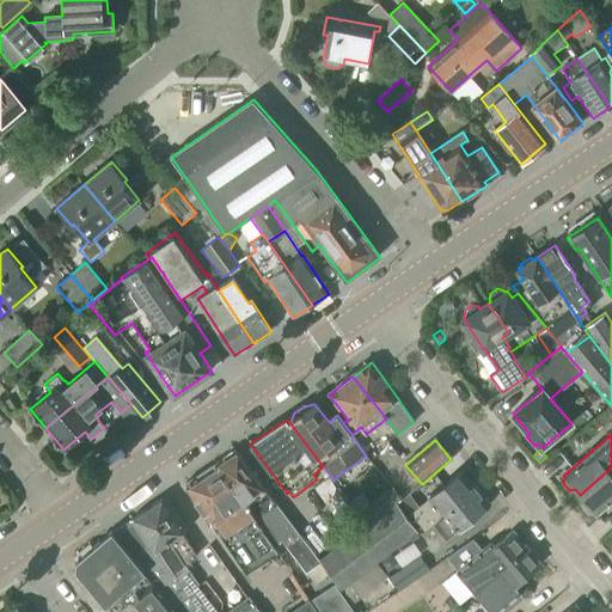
[(282,540),(307,573),(320,562),(279,507),(240,456),(239,456),(237,452),(218,464),(238,493),(274,546),(282,540)]
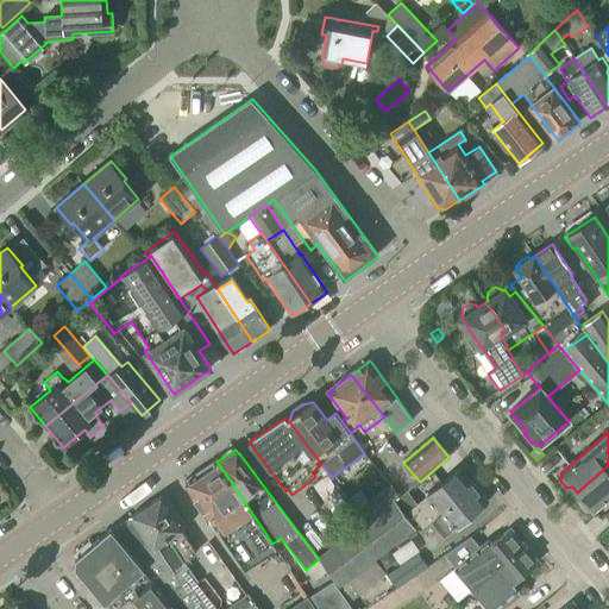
[(272,544),(237,490),(217,462),(187,481),(189,485),(186,488),(217,534),(218,533),(244,573),(276,552),(271,545),(272,544)]
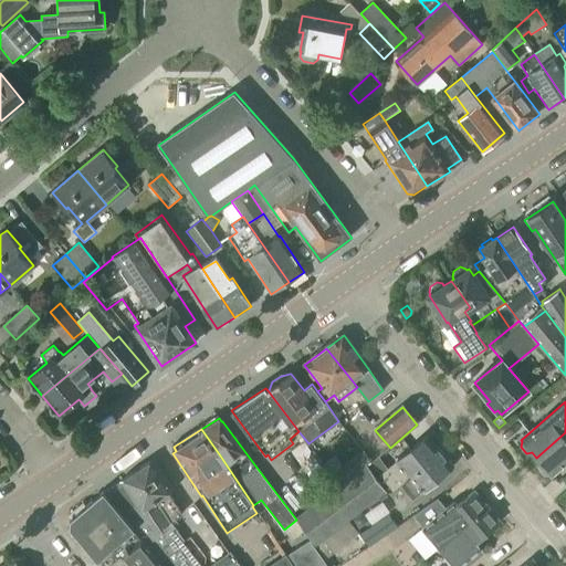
[(565,432),(536,458),(541,463),(540,469),(545,475),(551,474),(552,477),(565,463),(565,432)]
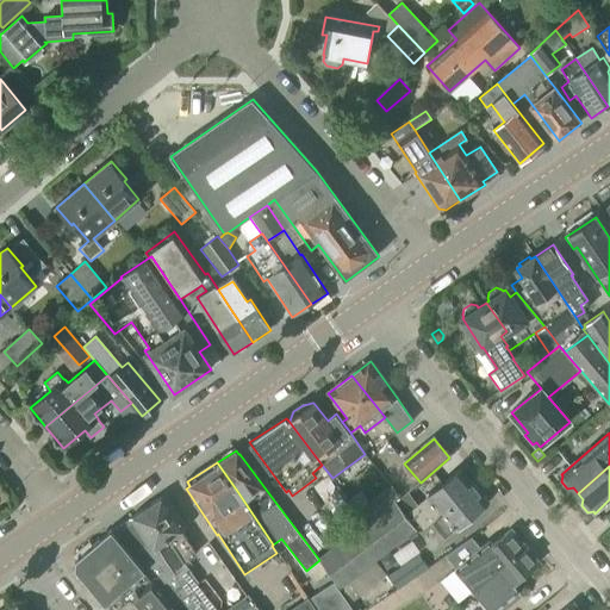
[(423,530),(430,524),(474,487),(460,470),(428,498),(410,514),(423,530)]
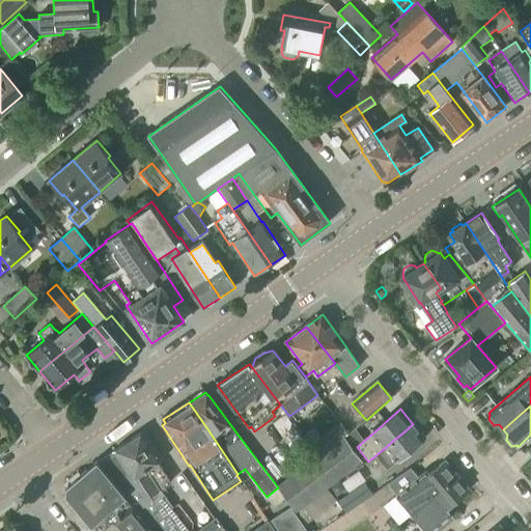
[(387,471),(425,438),(413,424),(374,456),(387,471)]
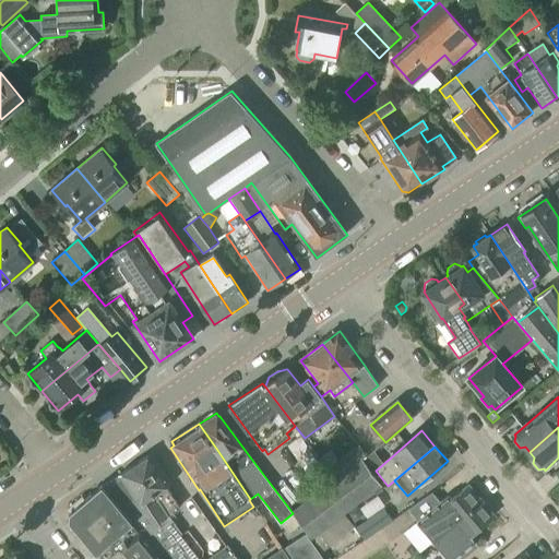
[(336,460),(330,450),(318,458),(324,467),(336,460)]
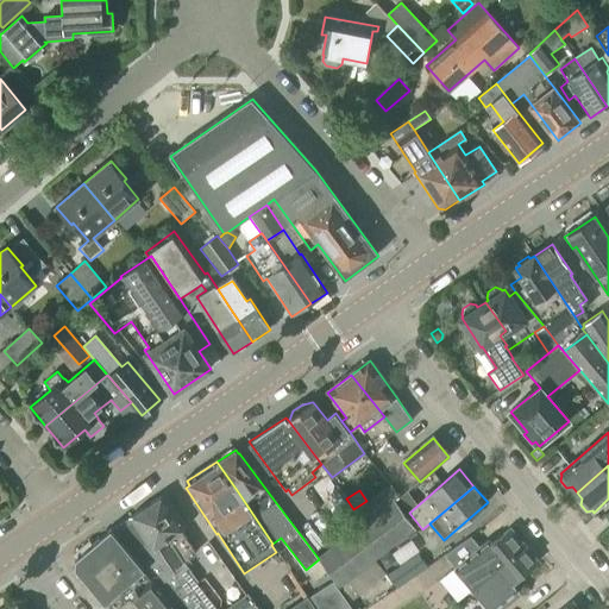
[(407,493),(399,500),(409,513),(418,506),(407,493)]
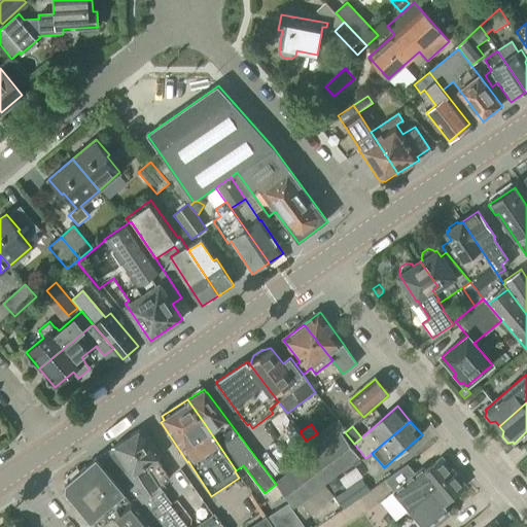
[(143,428),(127,438),(157,484),(159,487),(160,486),(163,491),(173,485),(157,460),(162,457),(143,428)]
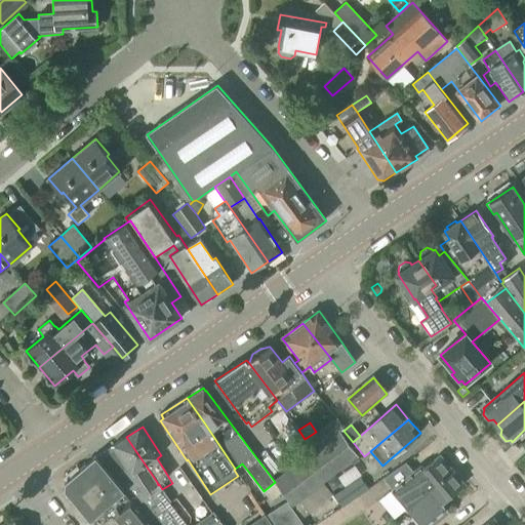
[(275,482),(292,505),(358,455),(340,432),(275,482)]
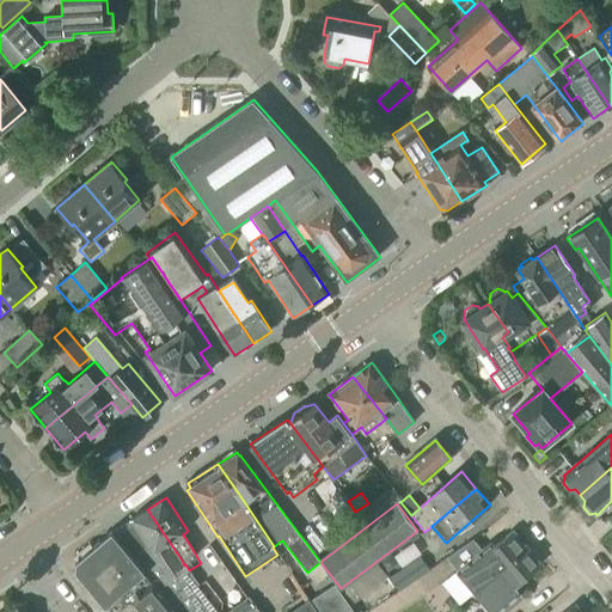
[(147,509),(112,532),(118,539),(146,573),(152,580),(177,611),(218,611),(199,586),(200,585),(189,570),(185,564),(184,565),(183,562),(147,509)]
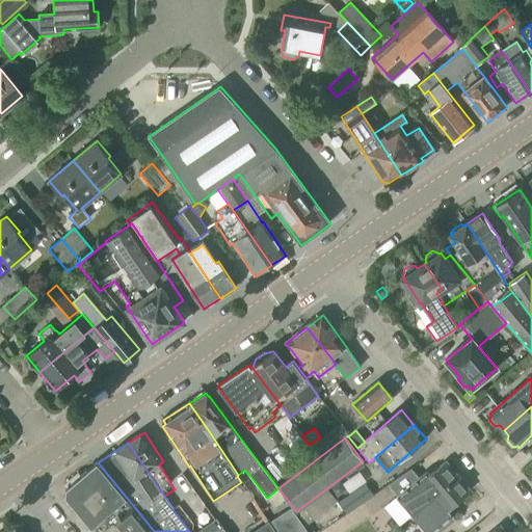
[(67,488),(65,497),(92,527),(94,526),(98,531),(101,531),(112,523),(120,531),(154,531),(132,504),(127,498),(103,469),(98,462),(97,462),(67,488)]
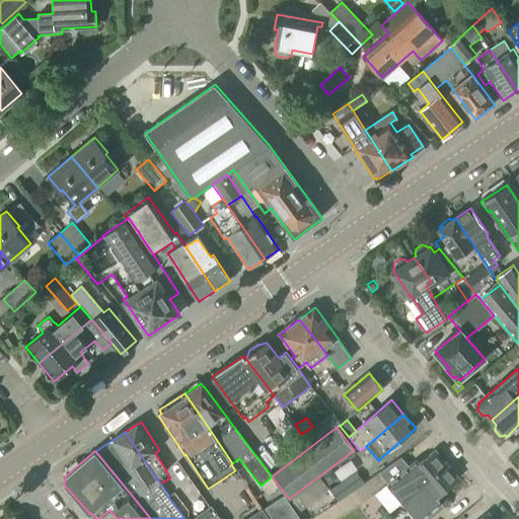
[(410,466),(388,485),(403,503),(406,500),(447,465),(436,451),(420,465),(417,462),(419,465),(413,470),(410,466)]
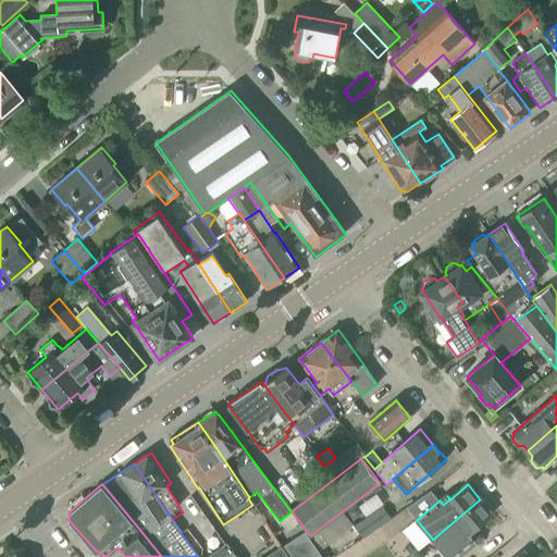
[(436,536),(433,540),(448,556),(461,556),(477,545),(468,535),(493,515),(480,499),(436,536)]
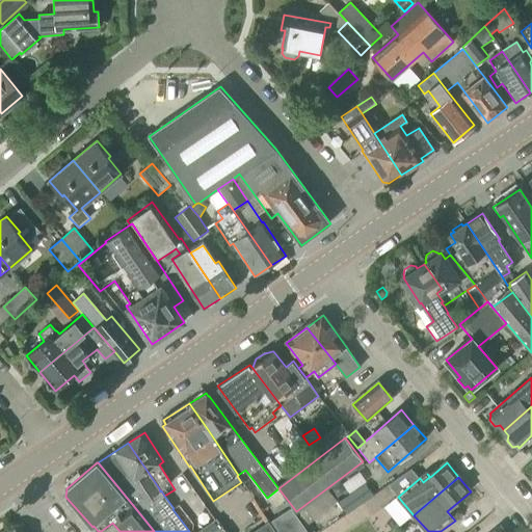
[(343,493),(343,486),(339,481),(329,488),(337,498),(343,493)]
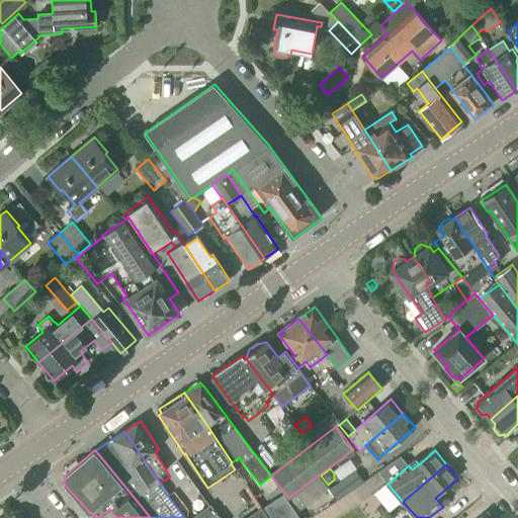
[(338,501),(364,483),(356,470),(330,489),(338,501)]
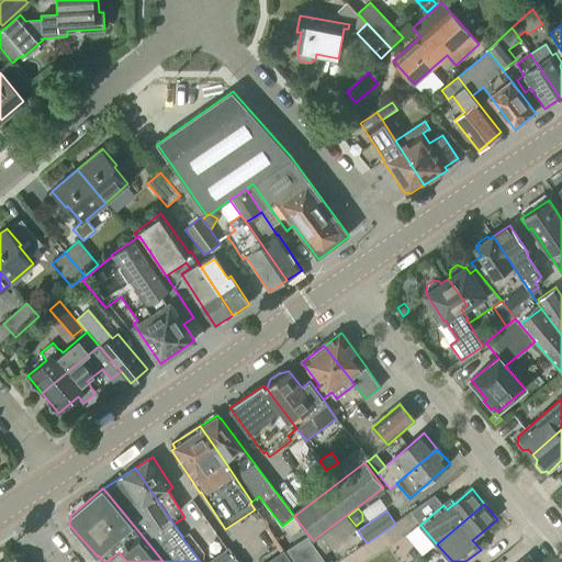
[(325,561),(307,537),(287,550),(294,561),(325,561)]
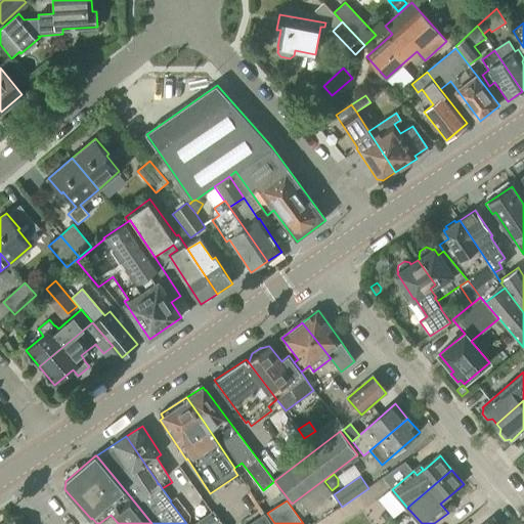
[(223,523),(213,511),(194,523),(223,523)]
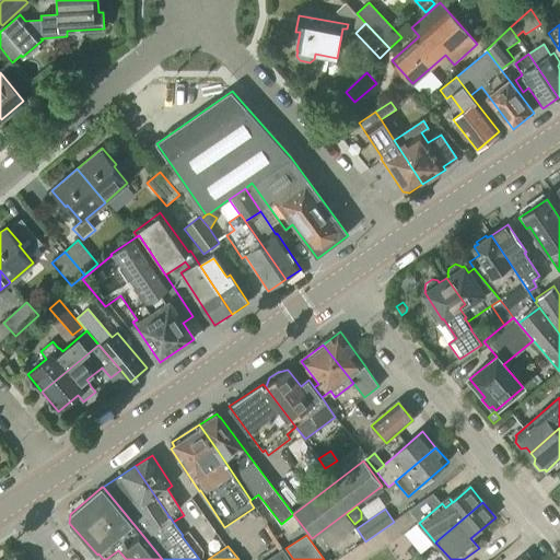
[(290,559),(283,549),(266,559),(290,559)]
